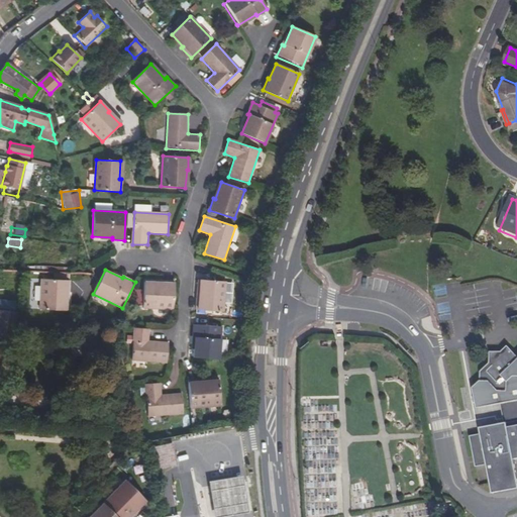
[(69,281),(41,279),(40,309),(66,311),(67,294),(69,294),(69,281)]
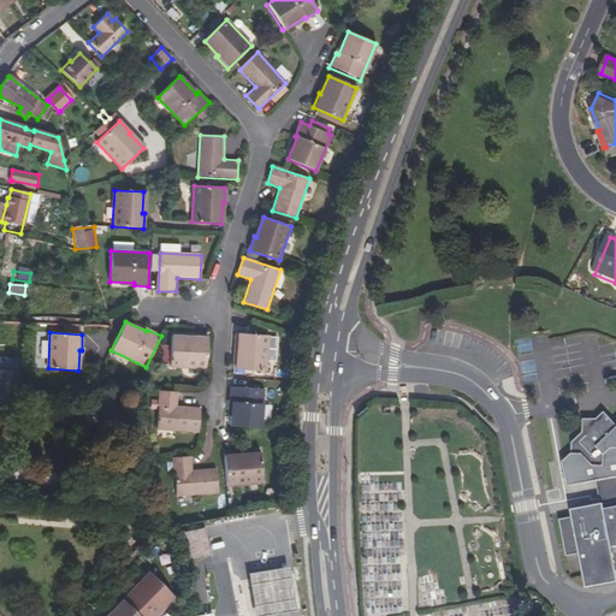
[(236,333),(235,348),(237,348),(235,368),(266,372),(270,337),(236,333)]
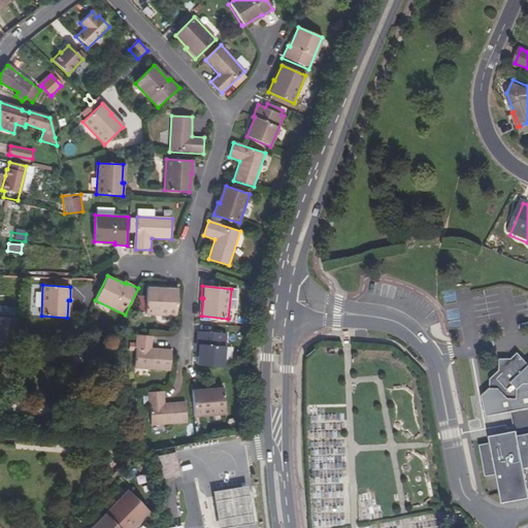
[(166,290),(147,289),(146,315),(176,317),(177,290),(166,289),(166,290)]
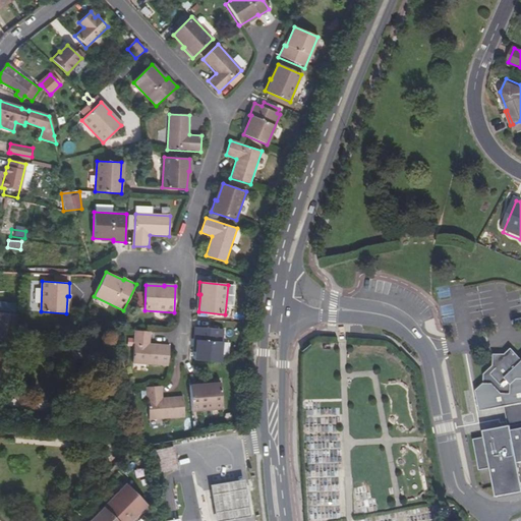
[(0,301),(0,310),(15,312),(16,303),(0,301)]
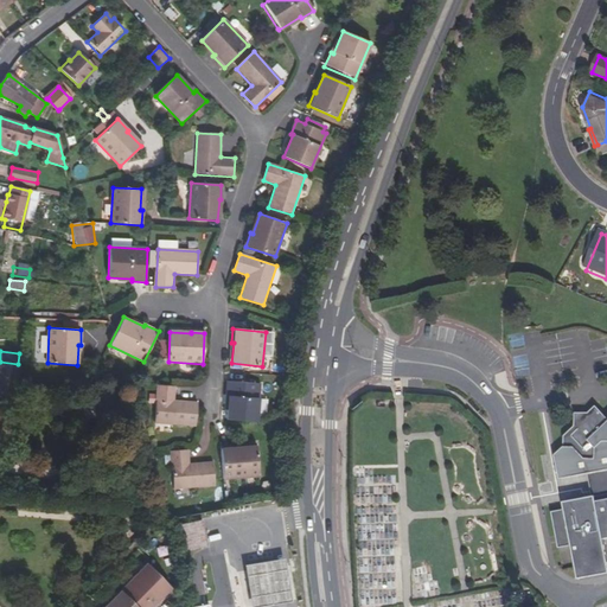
[(526,356),(515,357),(516,366),(526,365),(526,356)]
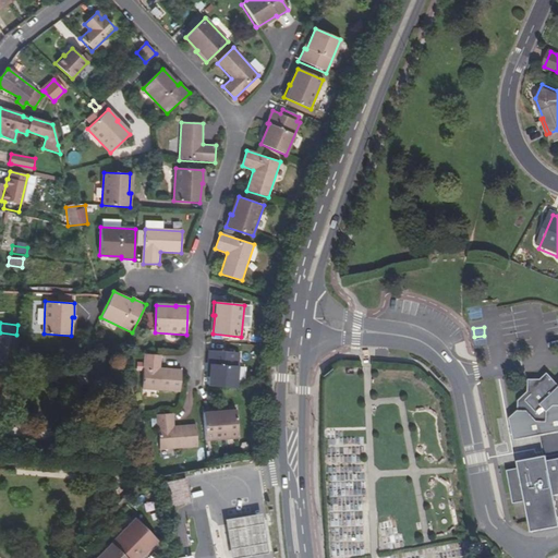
[(0,360),(14,362),(17,338),(0,336),(0,360)]
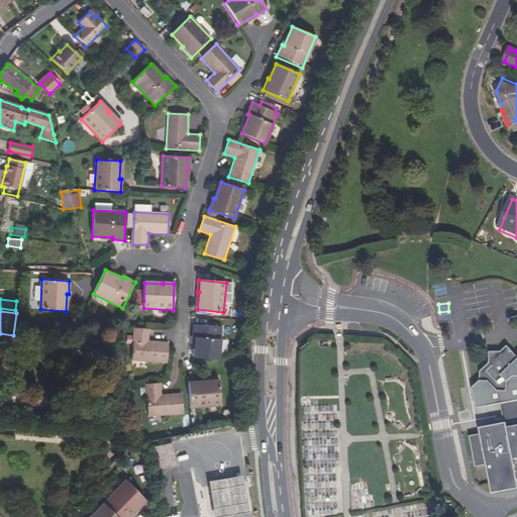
[(193,357),(219,359),(221,327),(194,325),(193,337),(195,337),(193,357)]
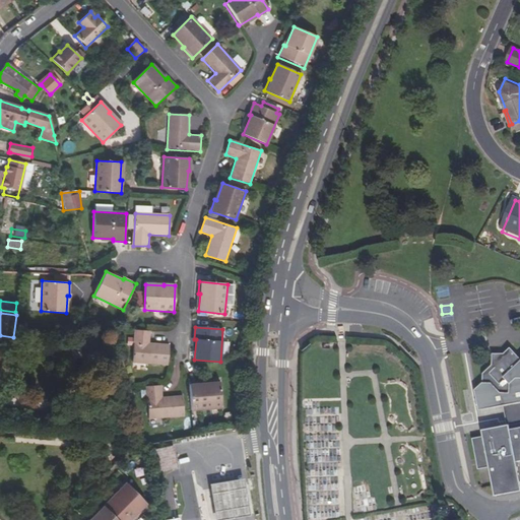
[(150,331),(134,330),(134,334),(133,345),(132,363),(168,365),(170,344),(149,343),(150,331)]
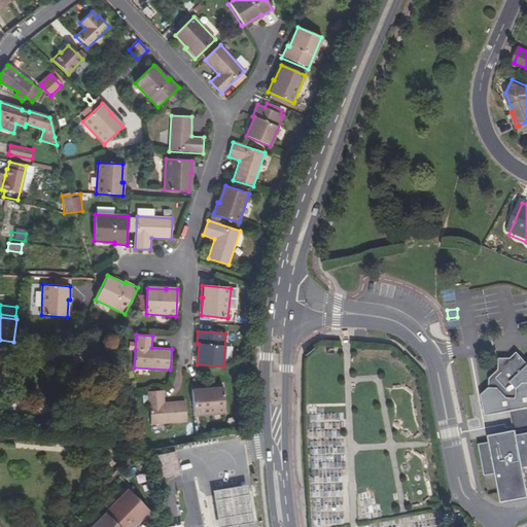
[(490,378),(490,388),(482,394),(486,415),(511,411),(515,431),(490,436),(491,442),(479,444),(485,476),(497,472),(502,502),(526,497),(526,481),(524,467),(526,466),(526,361),(518,352),(513,358),(499,358),(499,370),(490,378)]
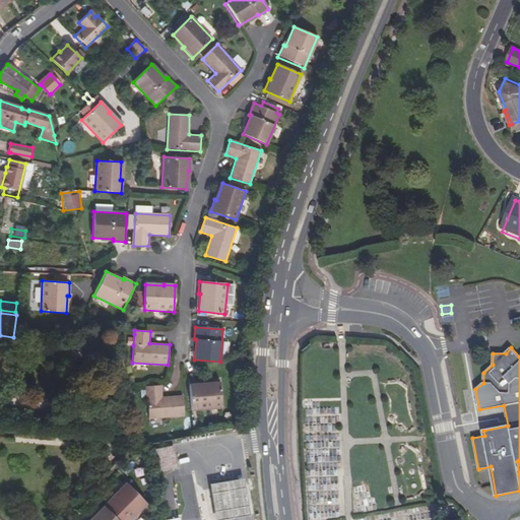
[(189,384),(191,410),(221,408),(220,384),(203,385),(203,383),(189,384)]
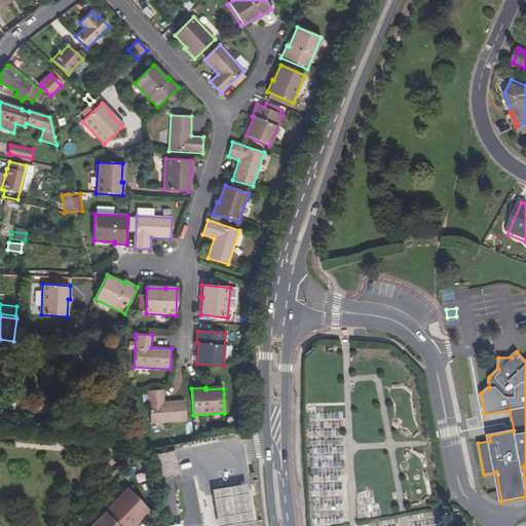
[(163,389),(148,390),(151,423),(186,421),(185,401),(164,401),(163,389)]
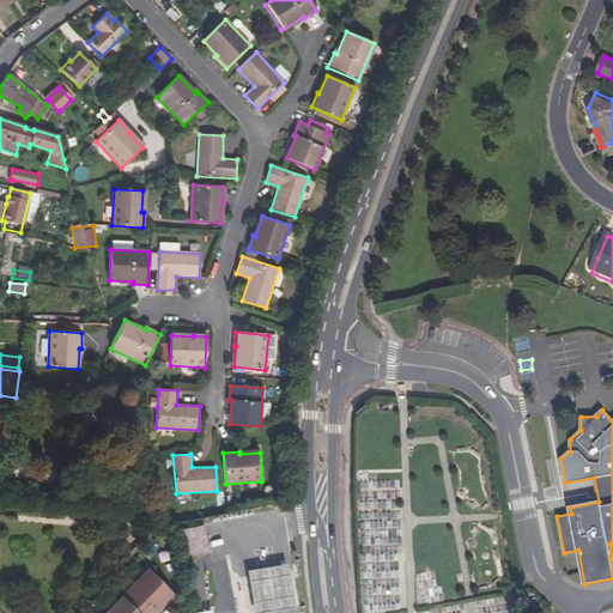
[(210,551),(204,526),(178,530),(183,557),(210,551)]
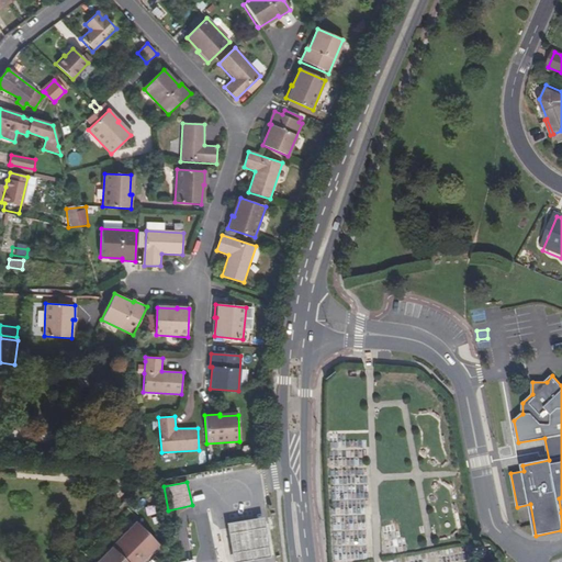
[(520,506),(523,516),(531,514),(529,505),(520,506)]
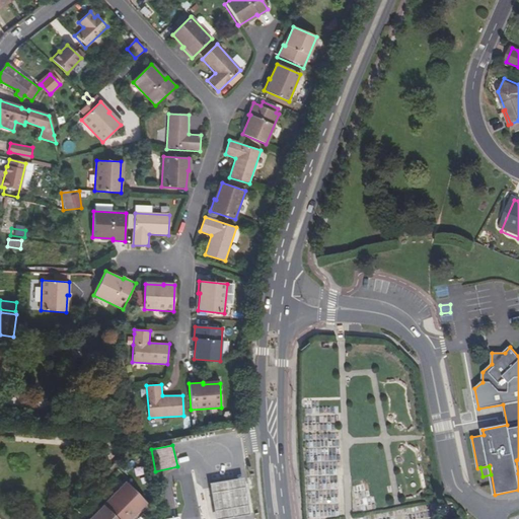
[(218,518),(229,517),(248,514),(242,478),(221,482),(210,484),(215,518),(218,518)]
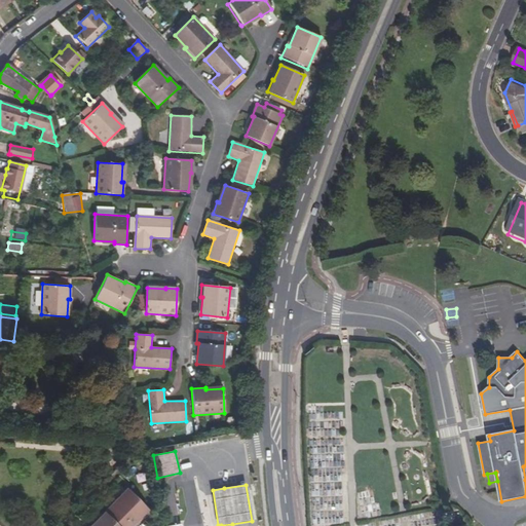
[(127,489),(89,525),(130,525),(148,510),(127,489)]
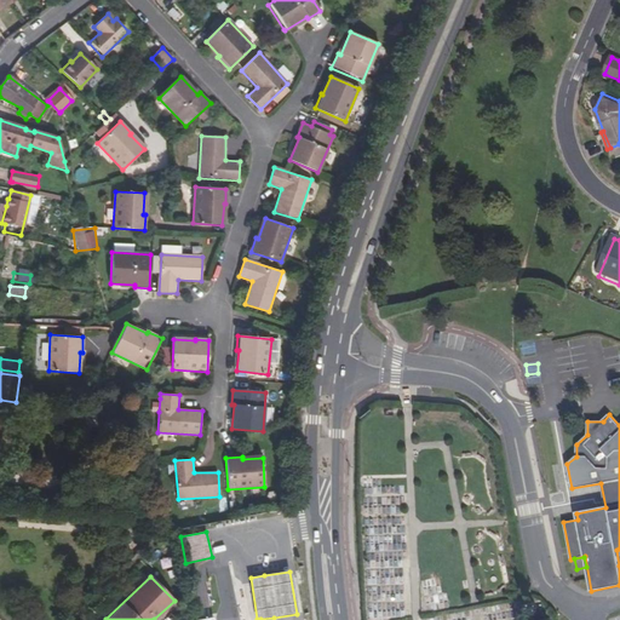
All buildings are outlined.
